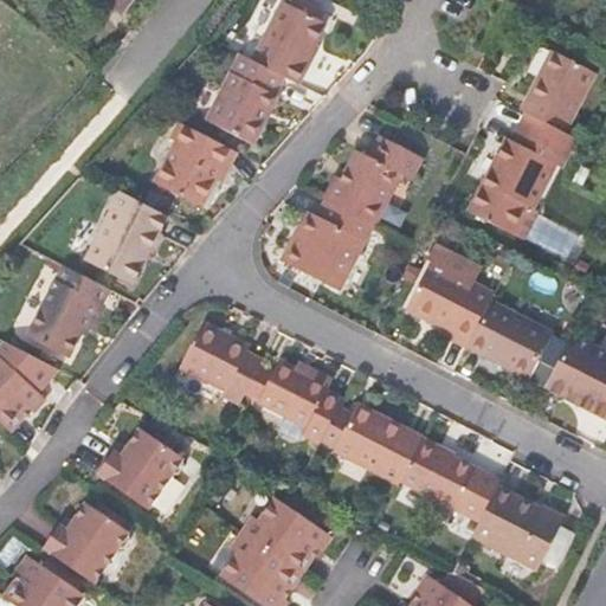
[(282,1),(251,59),(283,77),(298,84),(307,69),(302,66),(323,23),(282,1)]
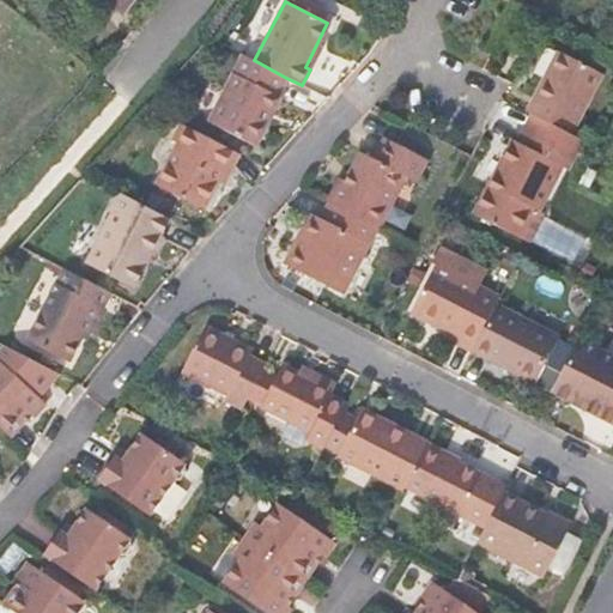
[(243,55),(208,121),(256,147),(269,121),(265,119),(286,78),(254,60),(243,55)]
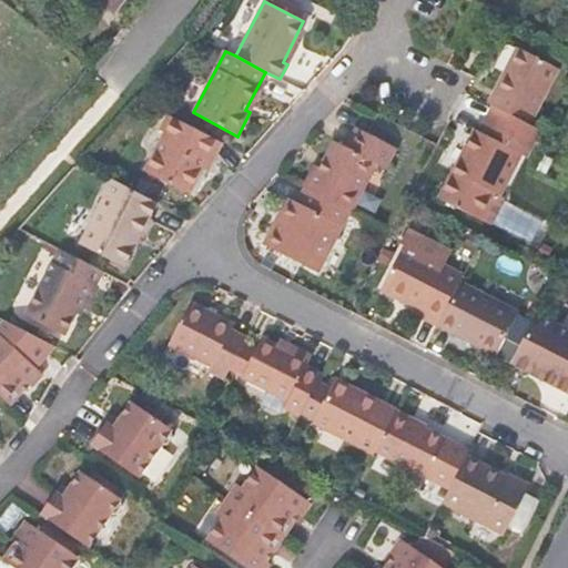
[(513,64),(492,107),(495,108),(533,127),(560,70),(527,53),(519,68),(513,64)]
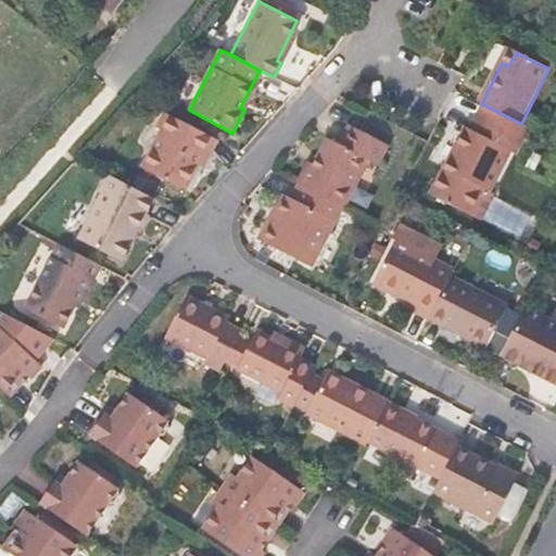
[(466,129),(450,161),(455,163),(450,173),(444,169),(431,197),(470,216),(483,190),(490,194),(510,154),(516,156),(529,128),(521,124),(484,105),(470,130),(466,129)]
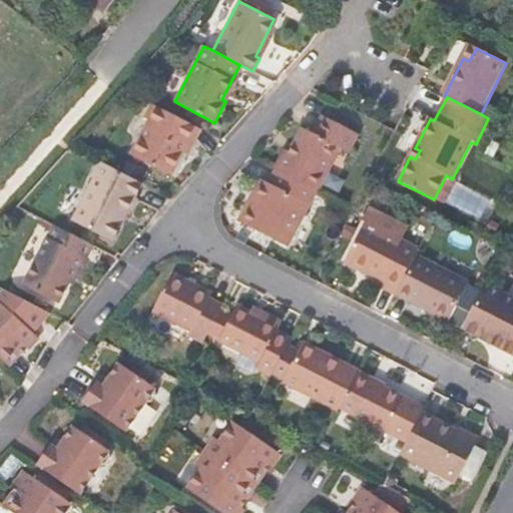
[(147,119),(129,155),(169,176),(188,140),(192,142),(199,128),(150,103),(143,117),(147,119)]
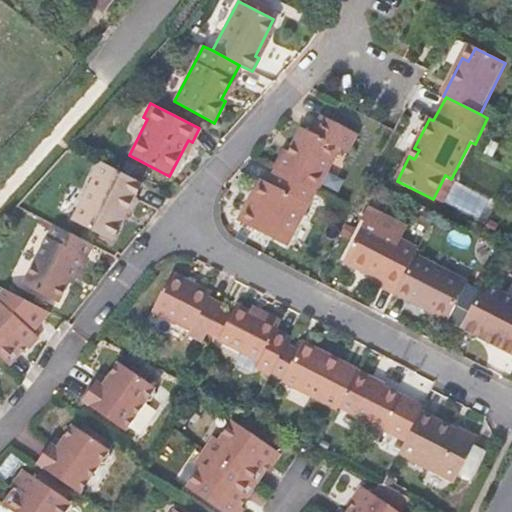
[(275,146),(266,165),(316,191),(338,150),(347,153),(357,135),(308,110),(299,127),(294,125),(283,150),(275,146)]
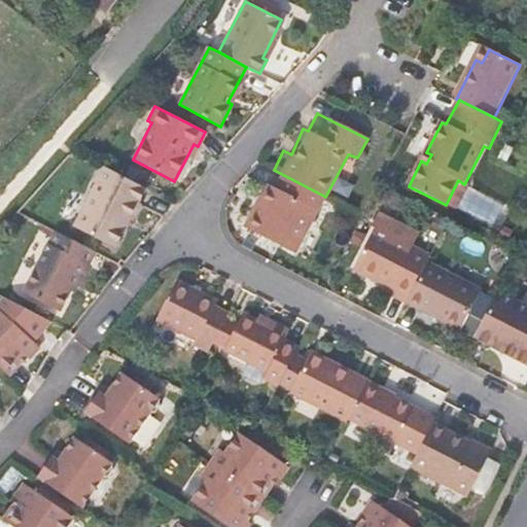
[(96,183),(73,227),(114,248),(124,230),(119,229),(126,217),(132,220),(139,204),(137,203),(144,187),(102,166),(94,182),(96,183)]
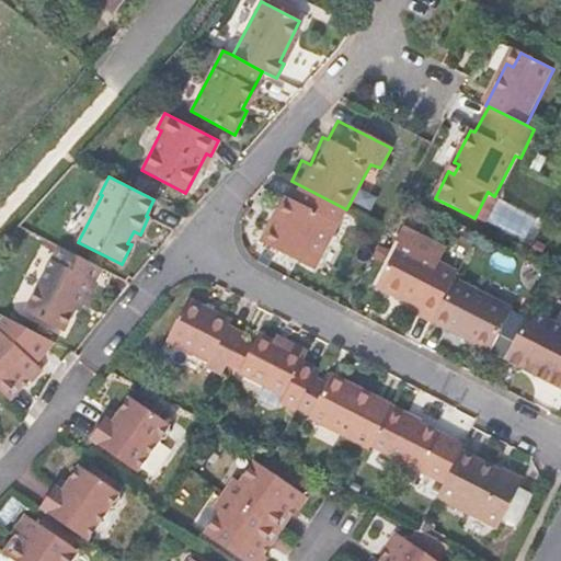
[(488,192),(474,218),(484,224),(499,197),(494,196),(488,192)]
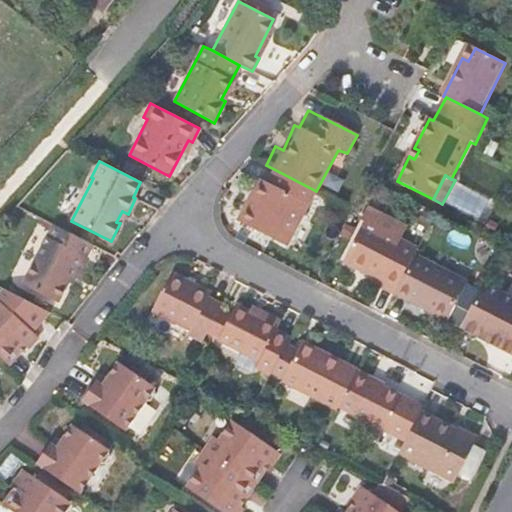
[(258,180),(236,222),(286,247),(308,205),(258,180)]
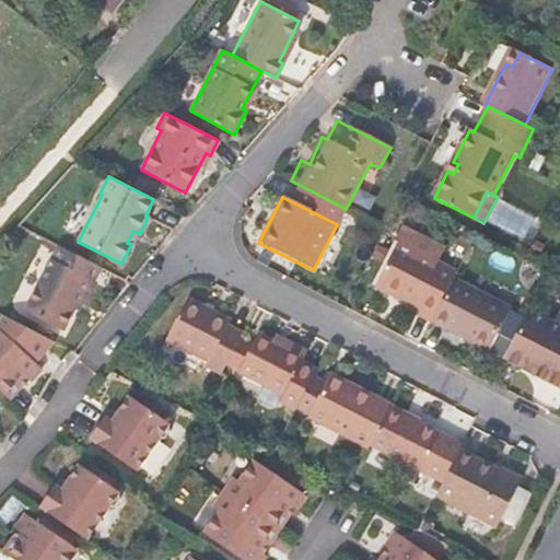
[(398,243),(375,288),(418,310),(416,314),(431,323),(433,318),(453,279),(456,273),(398,243)]
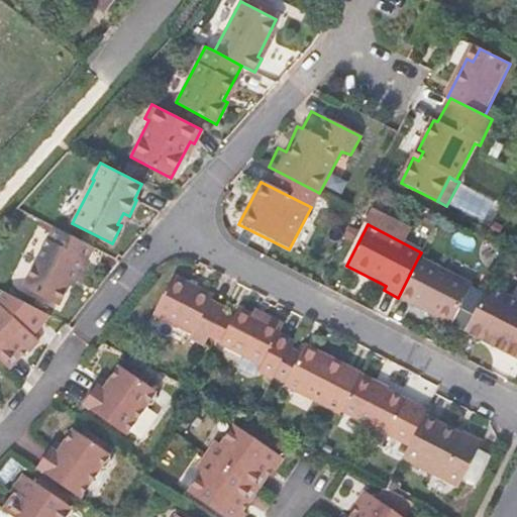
[(53,226),(21,287),(58,305),(73,276),(77,278),(93,246),(53,226)]
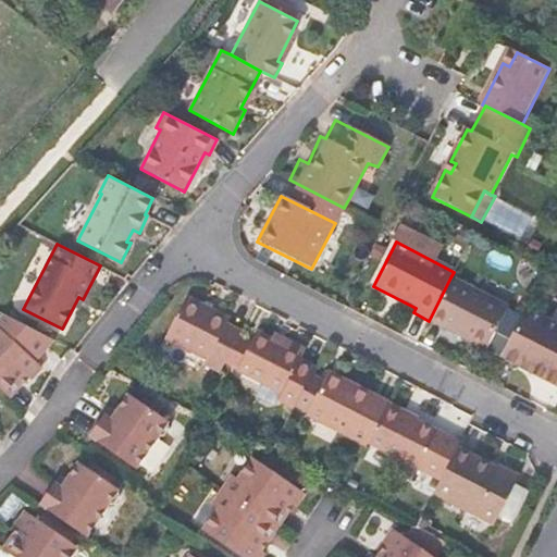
[(450,277),(431,317),(489,346),(508,308),(450,277)]
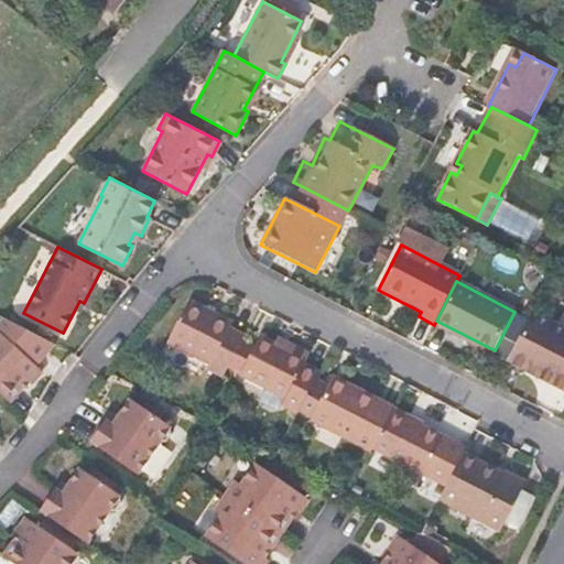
[(188,301),(166,344),(210,365),(207,371),(221,378),(229,364),(241,339),(243,336),(229,327),(231,323),(188,301)]
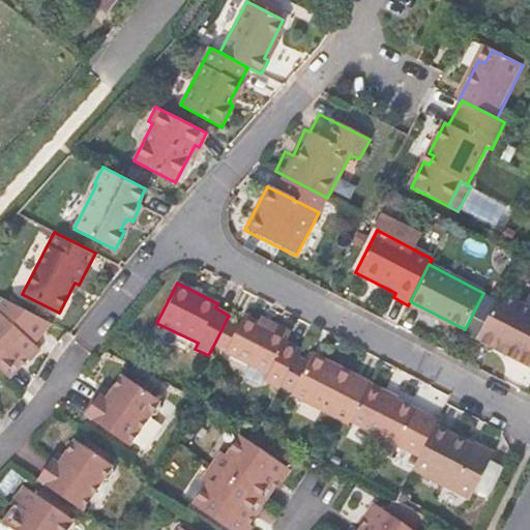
[(529,308),(501,294),(477,341),(494,349),(496,344),(514,353),(511,358),(529,367),(529,308)]
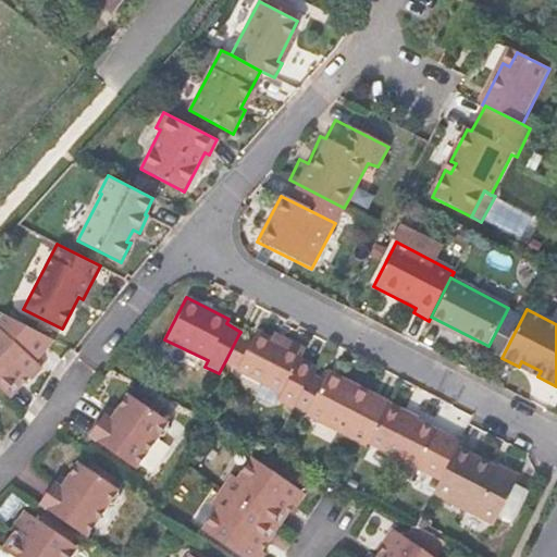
[(0,388),(4,393),(22,374),(27,379),(39,366),(0,329),(0,388)]
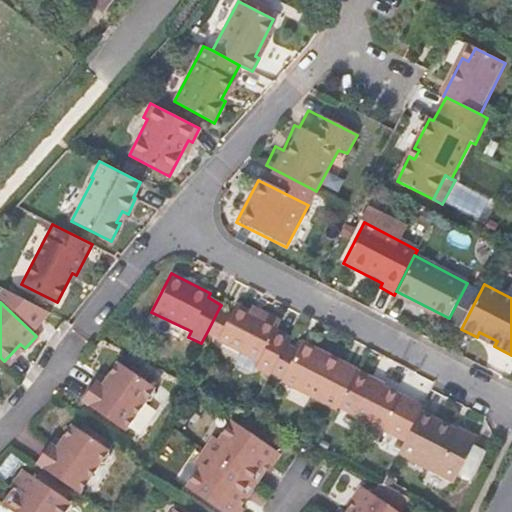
[(231,314),(219,336),(217,340),(259,361),(255,368),(269,375),(270,374),(286,342),(289,338),(276,331),(281,322),(265,314),(263,318),(236,305),(231,314)]
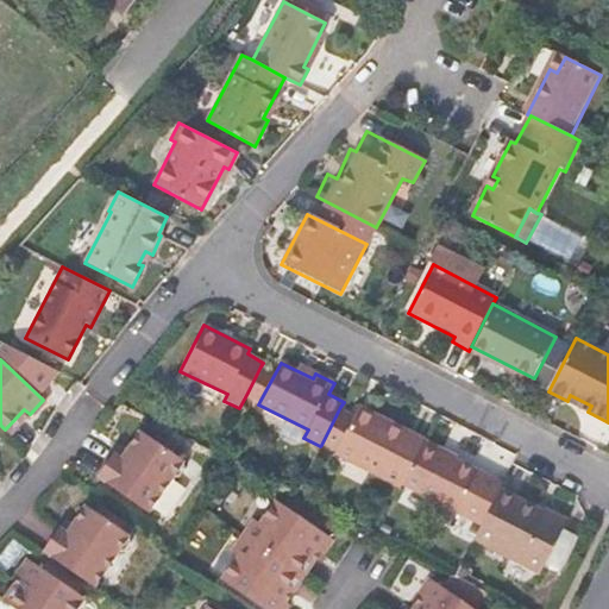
[(261,366),(248,393),(261,400),(275,374),(261,366)]
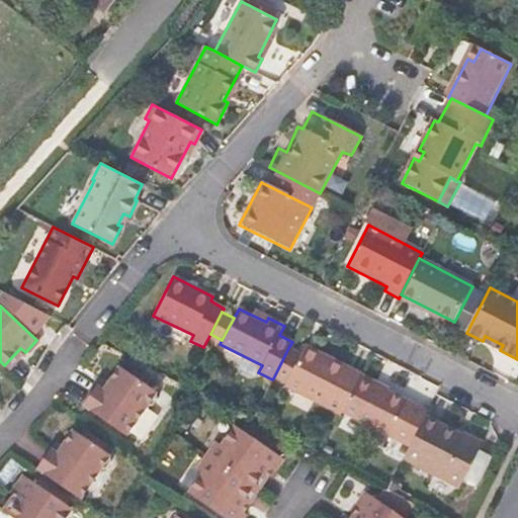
[(289,346),(273,378),(284,384),(301,353),(289,346)]
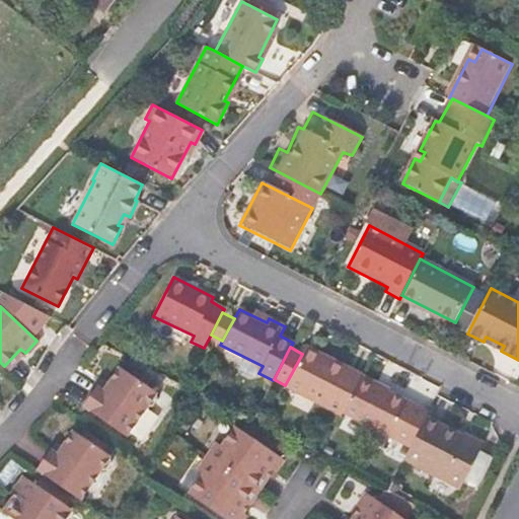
[(302,354),(285,385),(341,415),(343,413),(362,375),(320,354),(316,361),(302,354)]
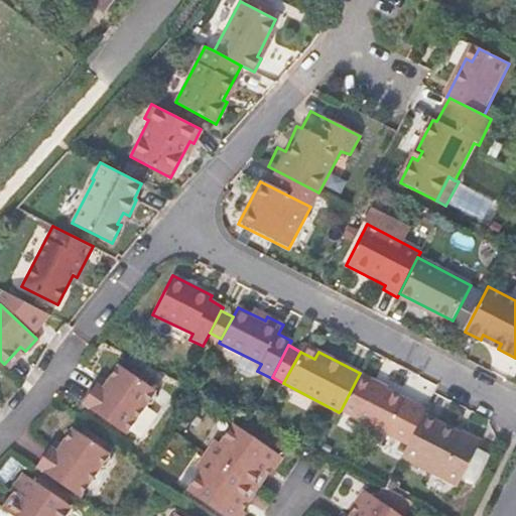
[(96,384),(81,404),(125,433),(144,406),(151,405),(155,397),(153,389),(118,365),(102,388),(96,384)]
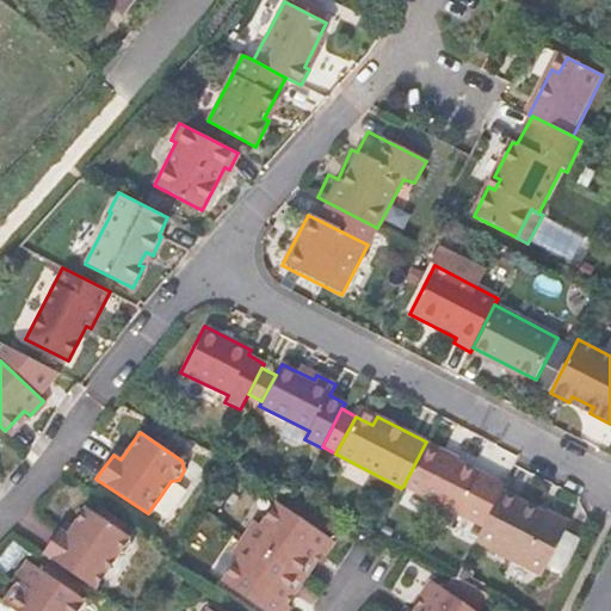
[(426,442),(403,486),(458,514),(480,474),(440,454),(442,451),(426,442)]
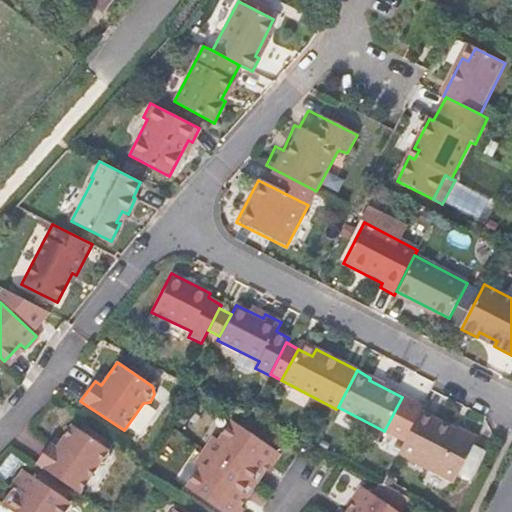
[(419,412),(398,454),(452,482),(476,436),(457,426),(456,429),(419,412)]
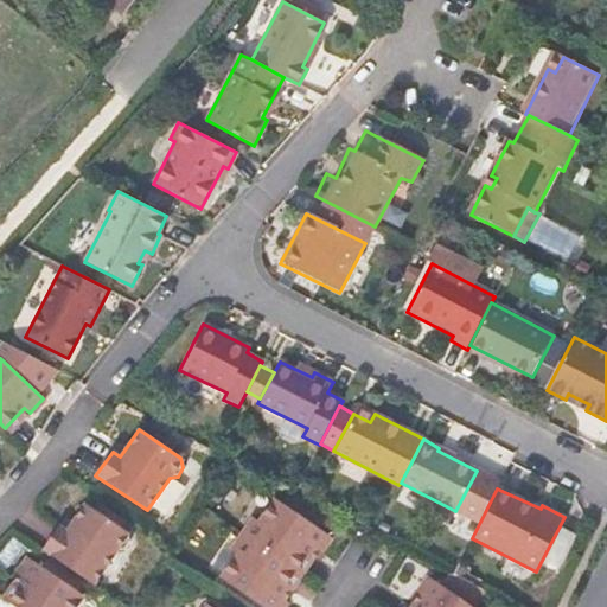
[(241,535),(295,573),(313,548),(320,553),(330,538),(275,500),(260,523),(253,517),(241,535)]
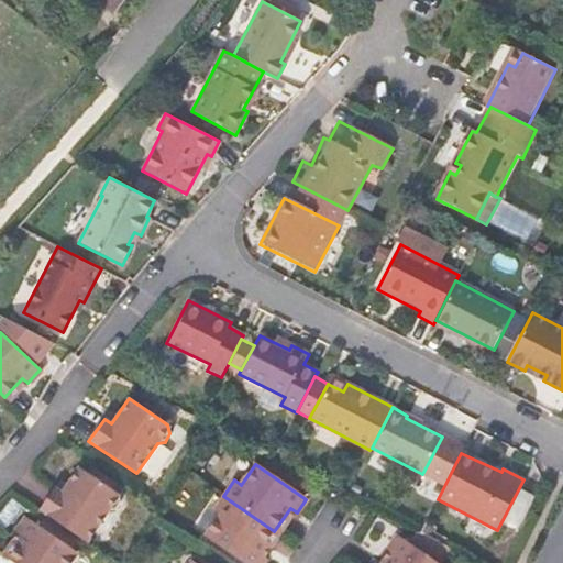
[(56,488),(41,511),(87,543),(110,511),(117,510),(122,503),(122,496),(80,467),(63,493),(56,488)]
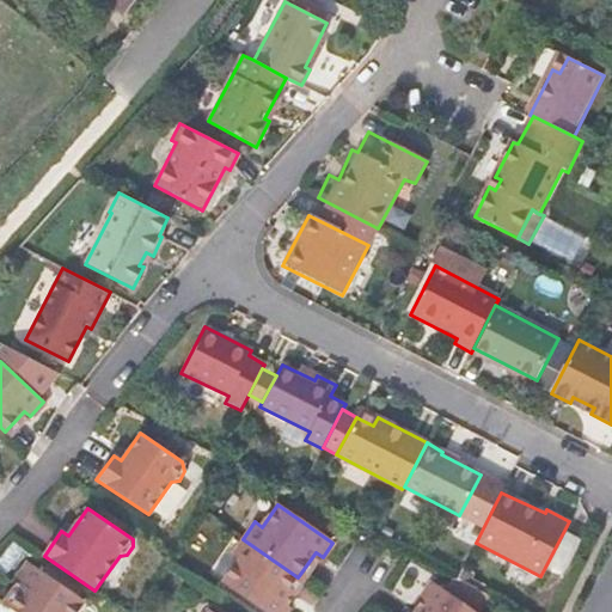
[(238,561),(222,583),(265,611),(285,611),(289,607),(281,601),(298,577),(243,539),(231,556),(238,561)]
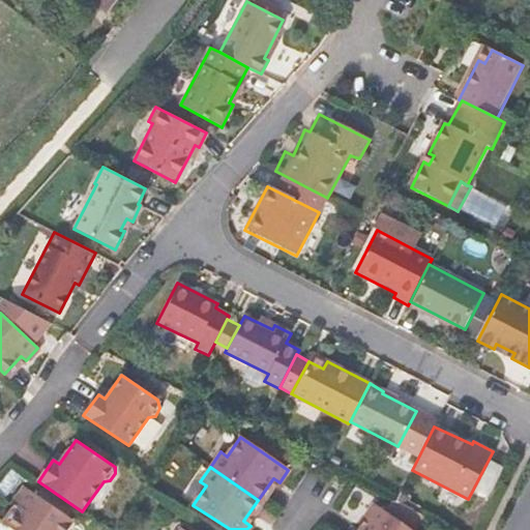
[(11,529),(66,529),(72,522),(25,489),(15,503),(21,507),(7,527),(11,529)]
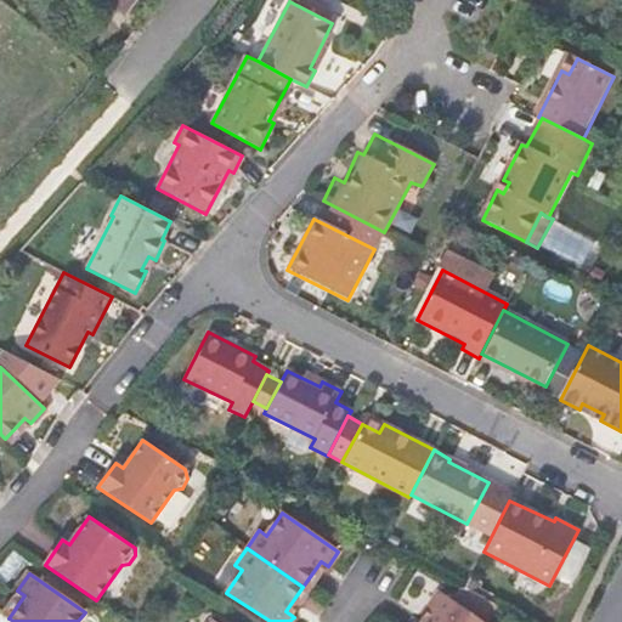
[(454,604),(481,621),(484,621),(496,605),(465,589),(454,604)]
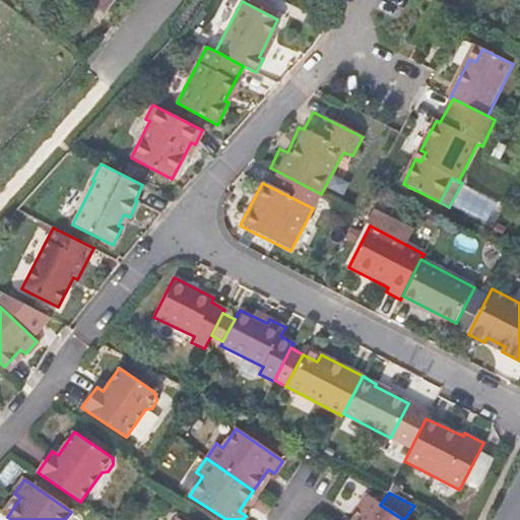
[(365,516),(362,519),(402,519),(380,505),(368,497),(359,511),(365,516)]
